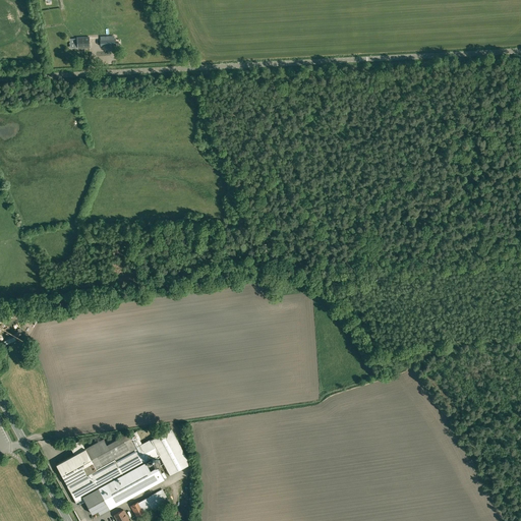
[(90,48),(89,37),(77,38),(78,48),(90,48)]
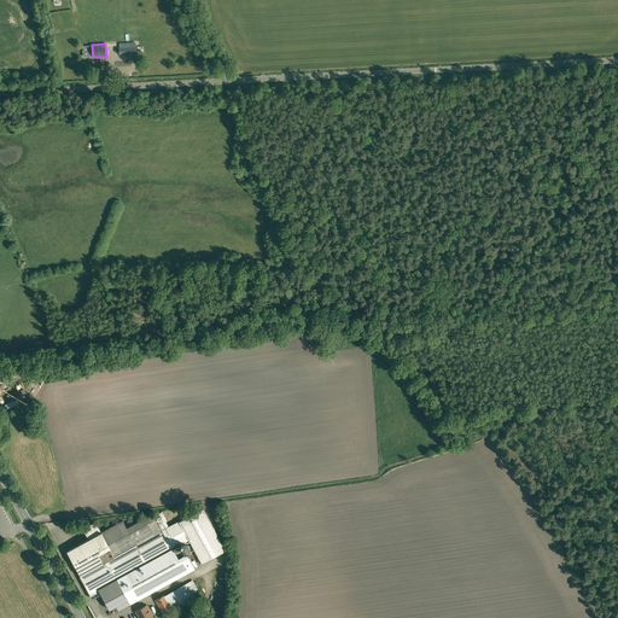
[(495,250),(495,249),(496,255),(500,254),(499,249),(500,249),(499,245),(500,245),(500,243),(497,243),(497,242),(494,243),(493,238),(489,239),(490,243),(491,243),(493,248),(494,246),(495,250)]
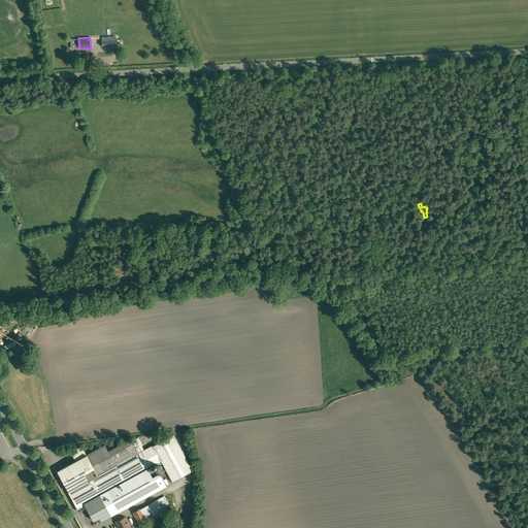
[(108,232),(106,226),(98,229),(100,235),(108,232)]
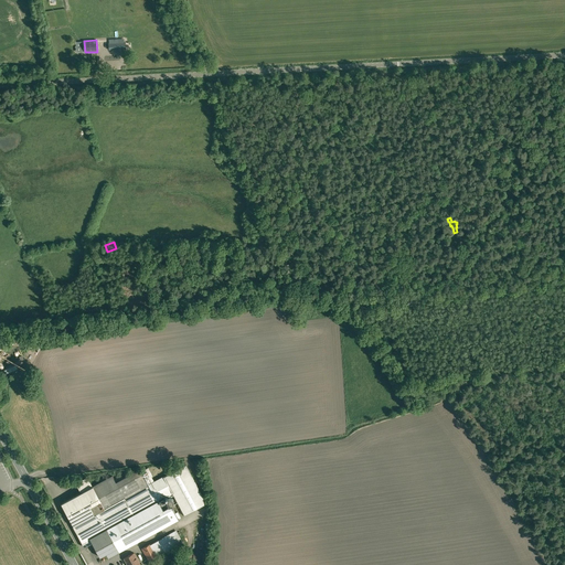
[(92,543),(99,557),(106,553),(108,557),(204,504),(203,498),(185,465),(153,482),(151,477),(152,476),(148,468),(140,472),(139,470),(116,483),(112,477),(94,487),(89,478),(75,486),(80,493),(61,503),(85,546),(92,543)]
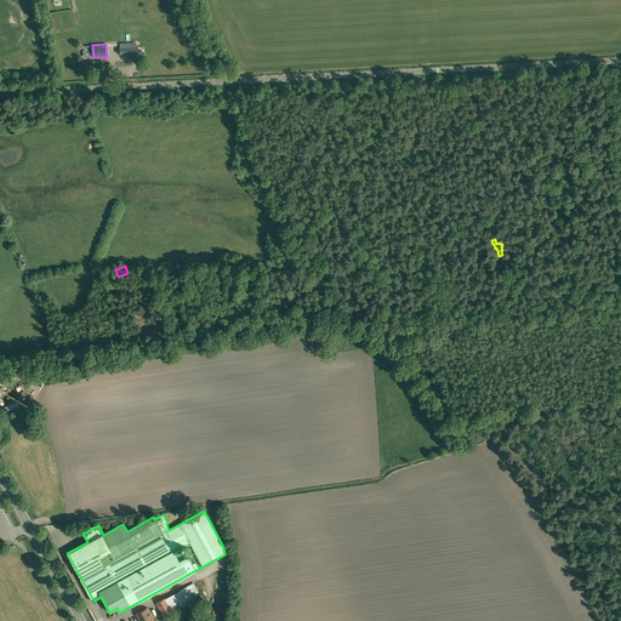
[(201,596),(194,584),(157,604),(164,617),(201,596)]
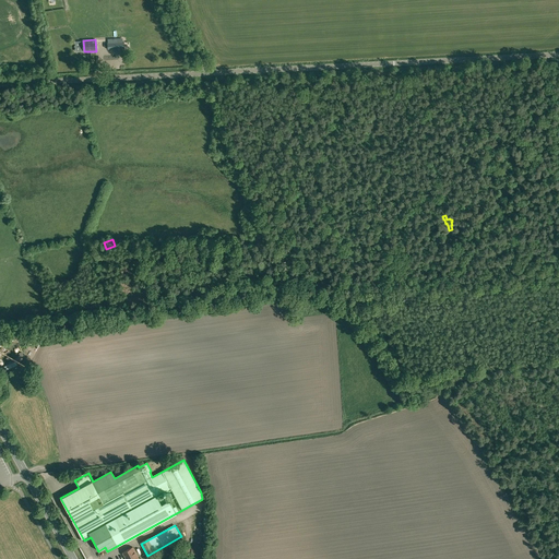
[(140,558),(133,545),(121,551),(126,558),(140,558)]
